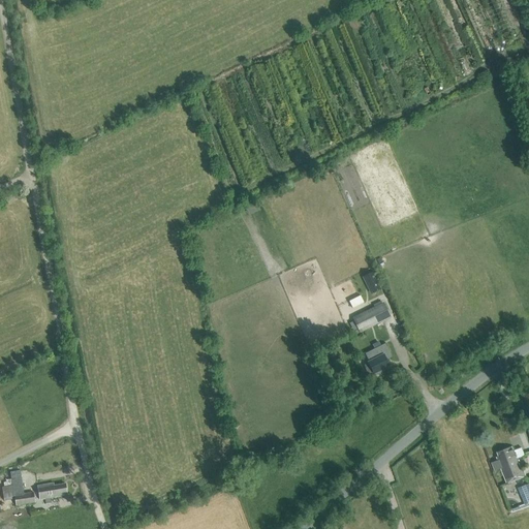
[(381,289),(373,272),(363,277),(371,294),(381,289)]
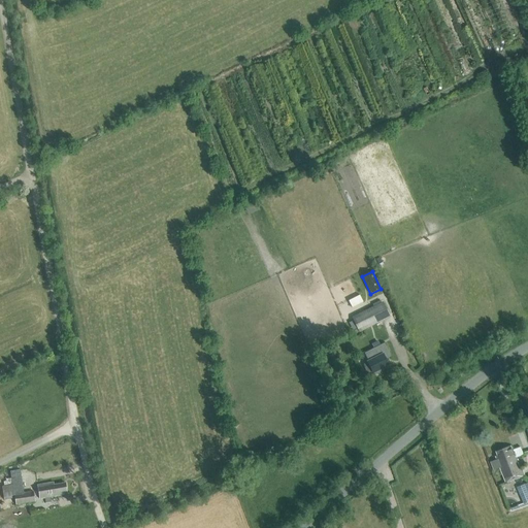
[(362,301),(360,295),(349,301),(351,306),(362,301)]
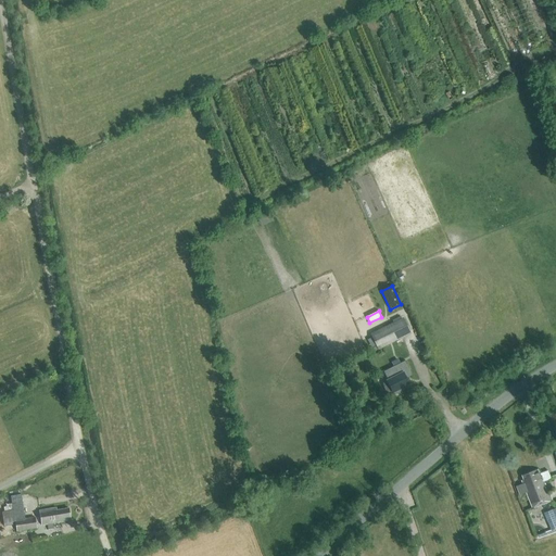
[(402,321),(373,336),(379,348),(408,332),(402,321)]
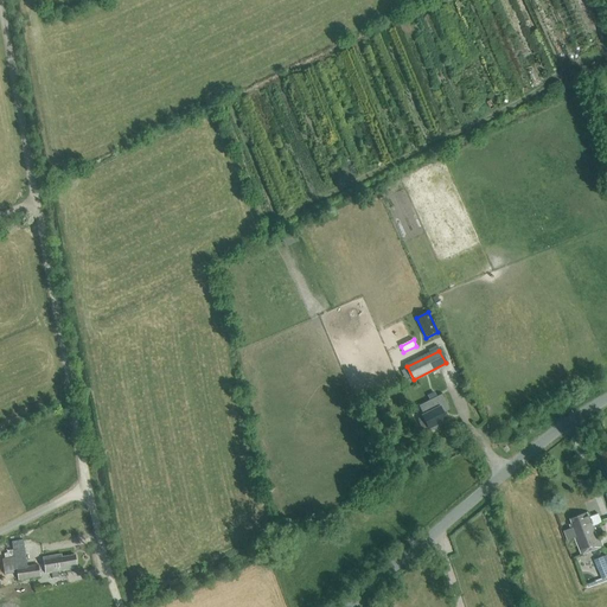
[(428,427),(428,429),(429,428),(430,430),(433,430),(435,429),(438,427),(436,425),(446,420),(440,408),(446,404),(441,395),(422,406),(426,414),(422,416),(422,417),(419,419),(419,422),(421,427),(423,429),(428,427)]
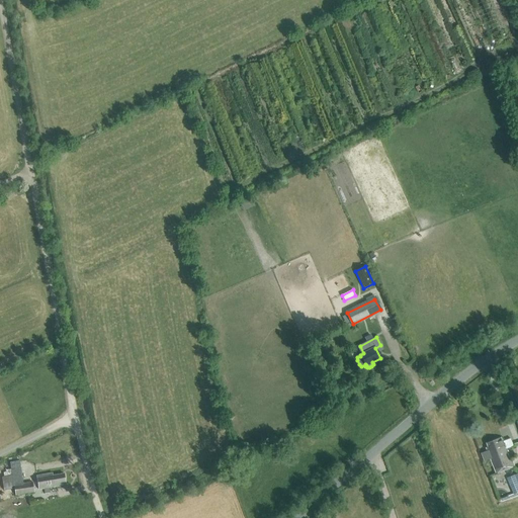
[(490,459),(496,473),(512,467),(506,450),(513,447),(510,439),(502,442),(501,438),(487,444),(488,447),(486,448),(487,451),(481,453),(485,461),(490,459)]
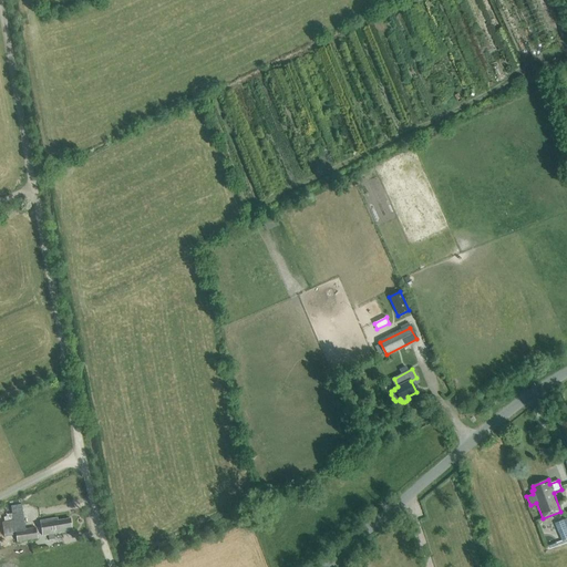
[(58,521),(58,518),(40,522),(42,536),(48,535),(49,540),(54,539),(53,534),(68,532),(68,528),(71,528),(70,518),(58,521)]
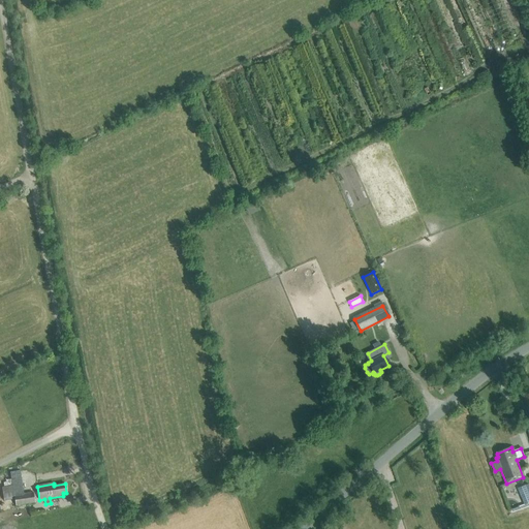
[(528,484),(518,489),(524,505),(528,503),(528,484)]
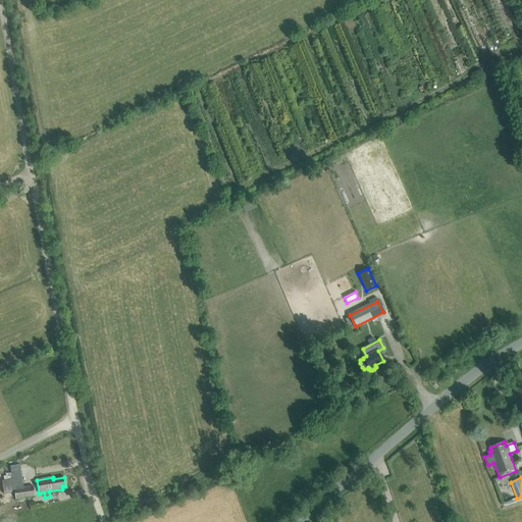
[(4,494),(14,492),(11,479),(1,481),(4,494)]
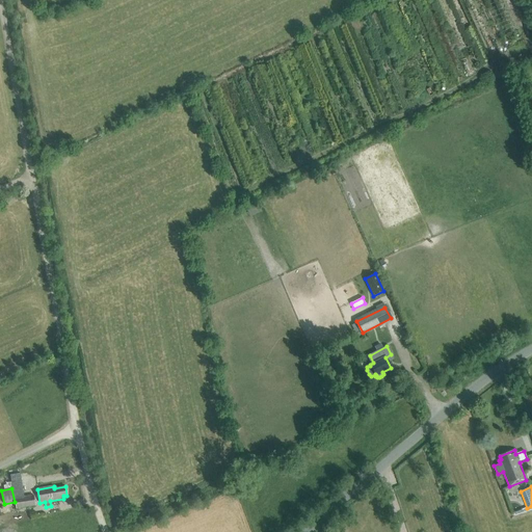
[(35,505),(33,496),(14,499),(16,508),(35,505)]
